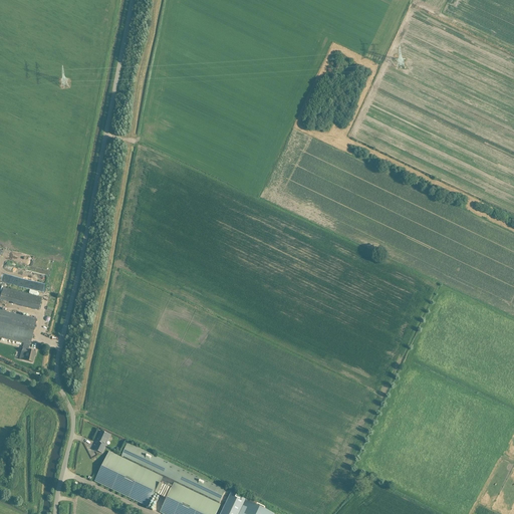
[(3,287),(0,298),(0,299),(39,310),(42,298),(3,287)]
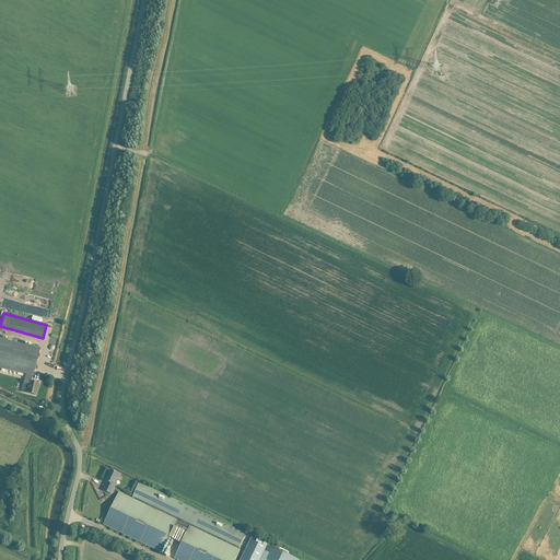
[(0,368),(33,376),(39,348),(0,338),(0,368)]
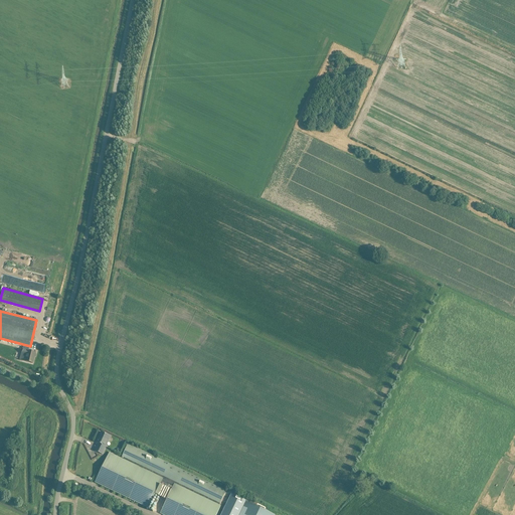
[(21,354),(19,360),(24,361),(32,363),(35,353),(26,351),(26,350),(22,349),(21,354)]
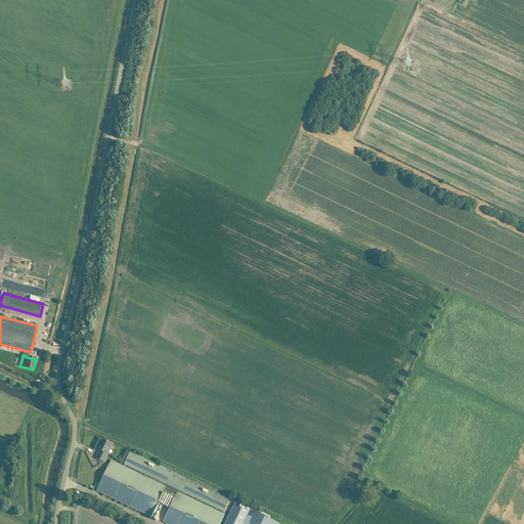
[(106,454),(112,444),(102,440),(97,450),(100,451),(96,459),(104,463),(107,454),(106,454)]
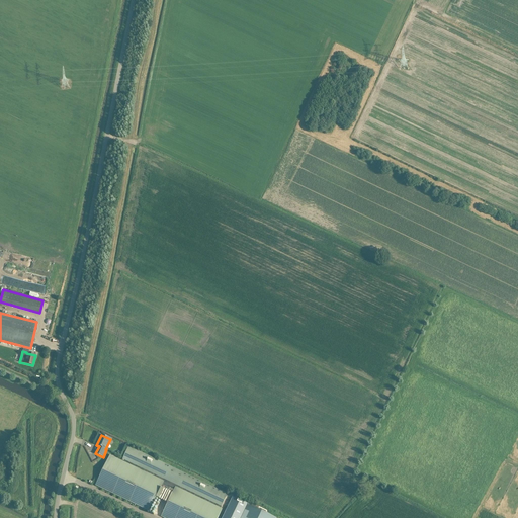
[(163,517),(216,517),(228,495),(128,447),(121,461),(111,456),(97,487),(149,511),(155,497),(166,503),(163,509),(166,511),(163,517)]
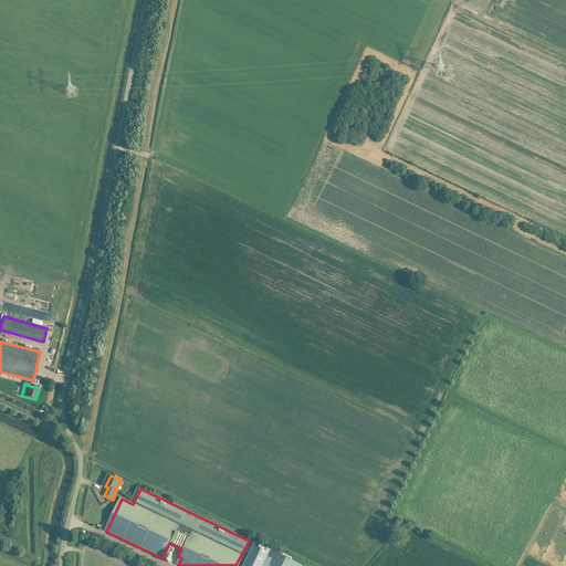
[(254,543),(243,565),(263,565),(270,552),(271,551),(254,543)]
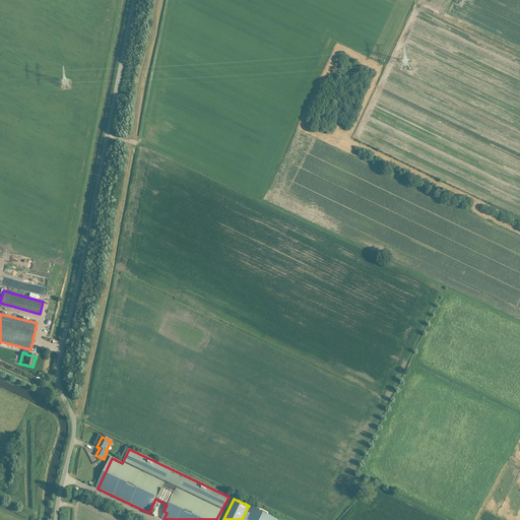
[(275,519),(248,507),(242,519),(275,519)]
